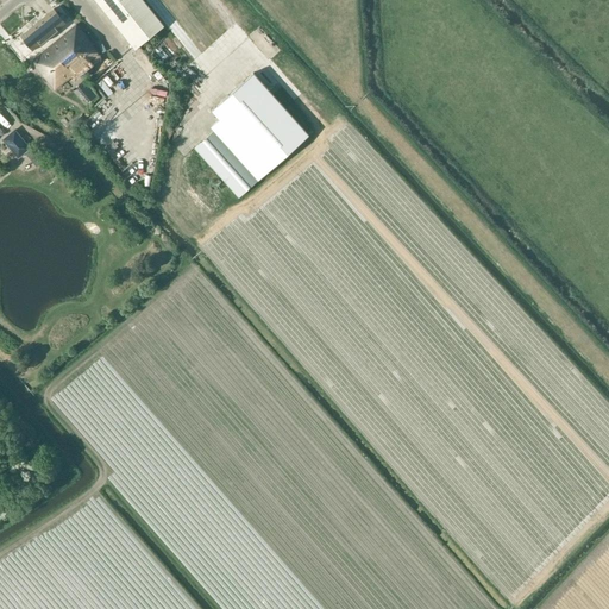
[(94,0),(135,49),(164,26),(143,0),(94,0)]
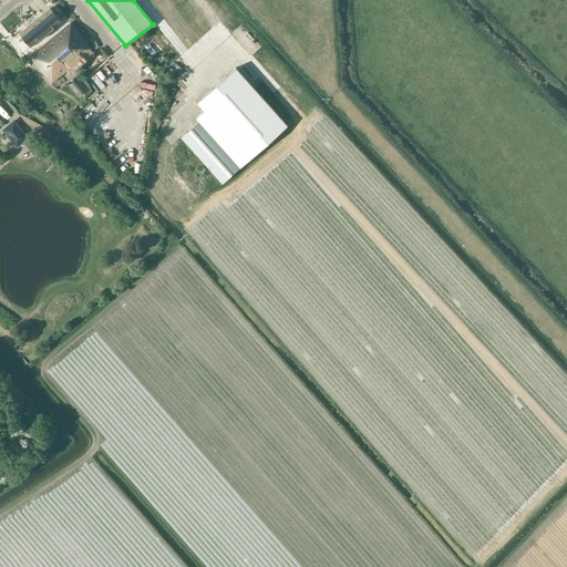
[(23,32),(21,34),(32,48),(64,23),(53,9),(23,32)]
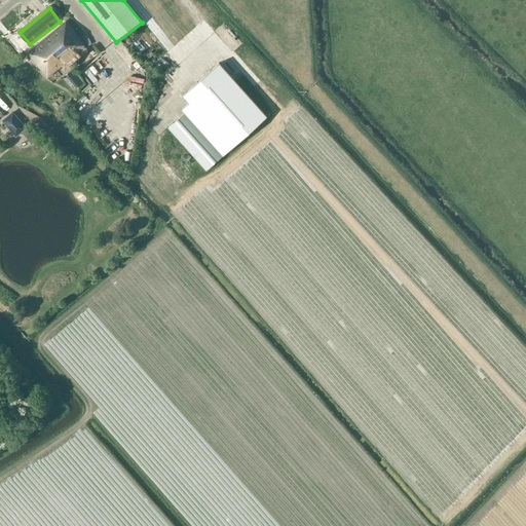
[(36,46),(28,53),(48,77),(57,71),(68,61),(85,47),(79,40),(80,37),(67,21),(36,46)]
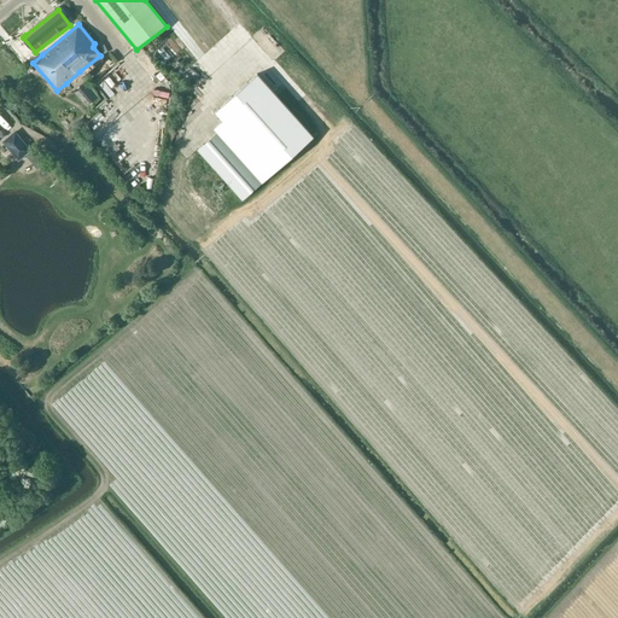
[(257,74),(214,111),(272,174),(314,138),(257,74)]
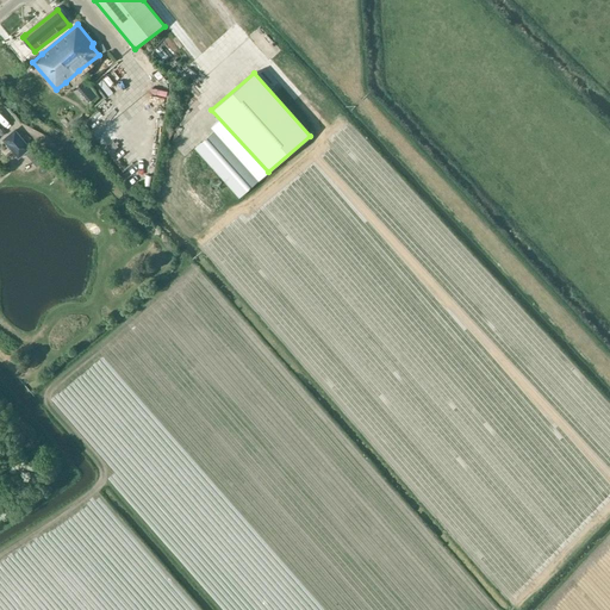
[(14,130),(2,139),(18,157),(30,148),(14,130)]
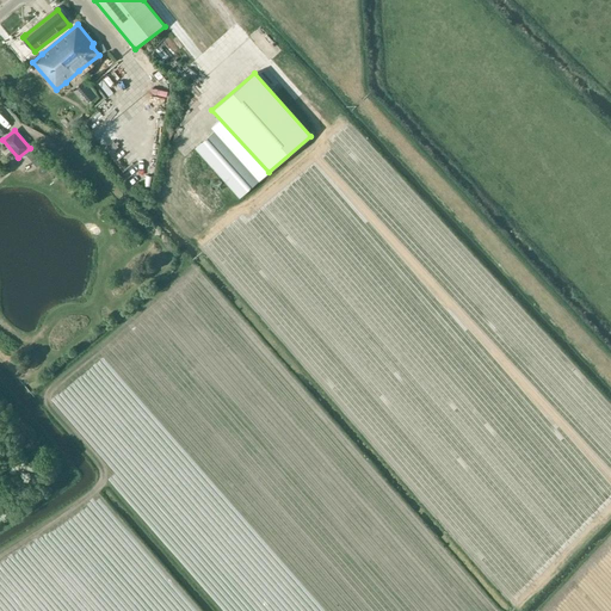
[(240,198),(260,180),(215,130),(195,147),(240,198)]
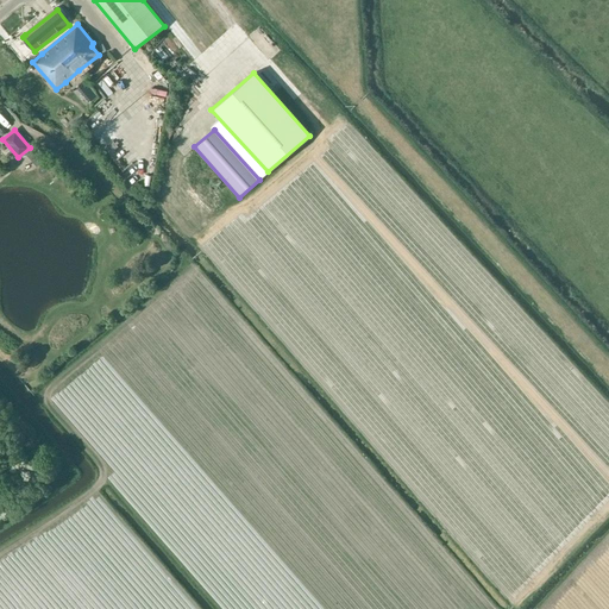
All buildings are outlined.
